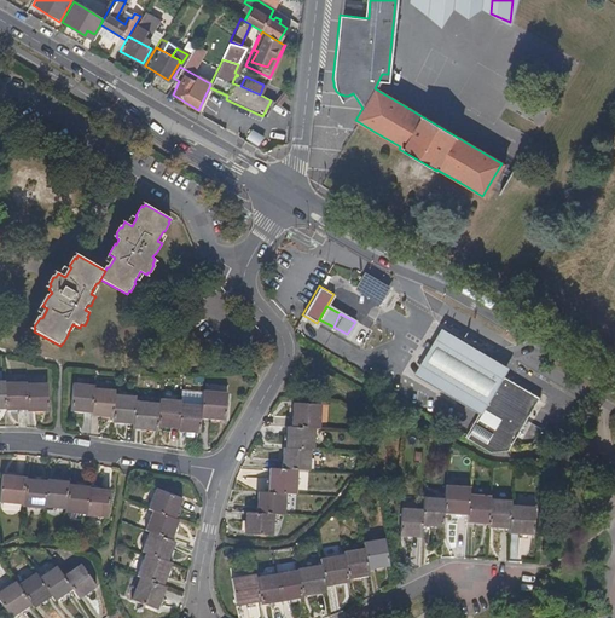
[(483,406),(500,373),(504,367),(435,327),(405,376),(477,415),(483,406)]
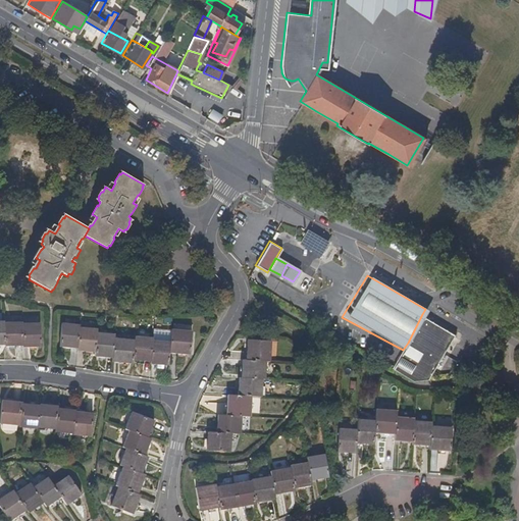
[(414,380),(429,378),(434,370),(456,334),(422,314),(408,343),(403,350),(393,368),(414,380)]
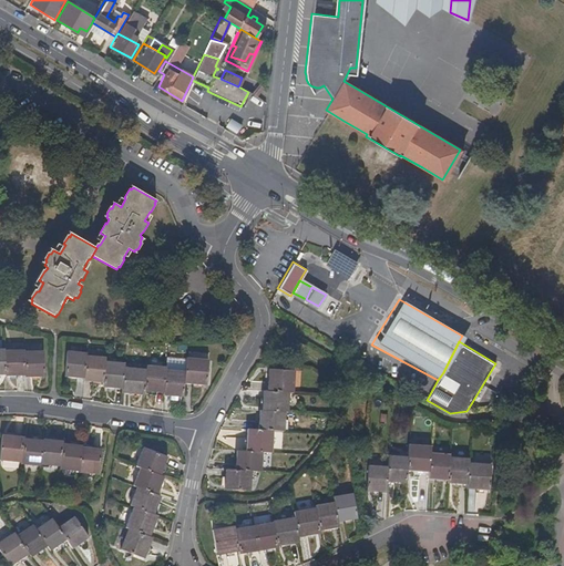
[(9,352),(9,351),(0,351),(0,377),(9,377),(9,352)]
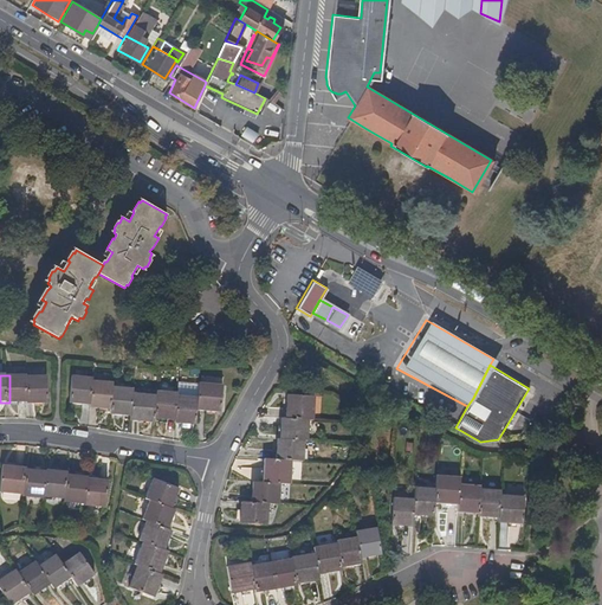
[(30,379),(30,377),(10,377),(10,403),(10,404),(30,404),(30,379)]
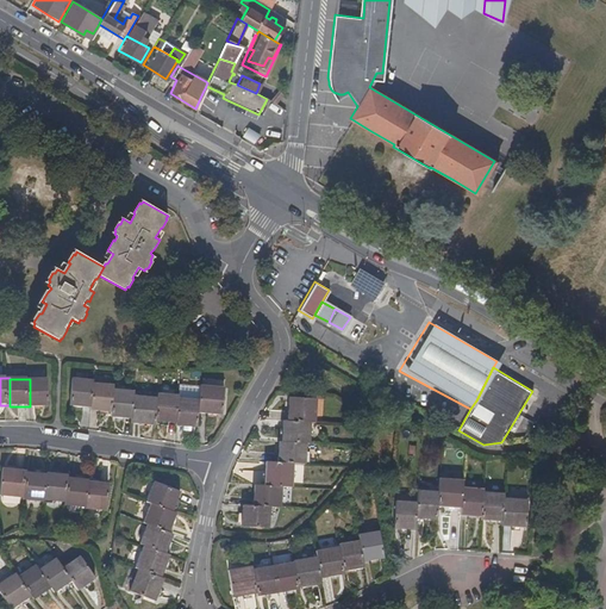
[(98,381),(76,379),(75,396),(74,406),(95,409),(98,383),(98,381)]
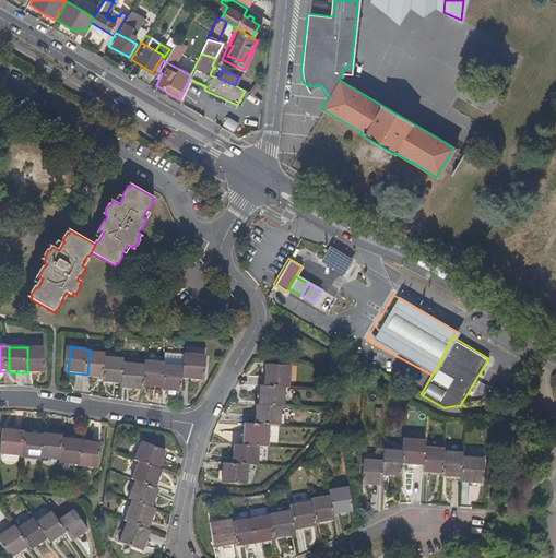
[(47,363),(47,349),(27,349),(27,372),(27,374),(47,375),(47,363)]
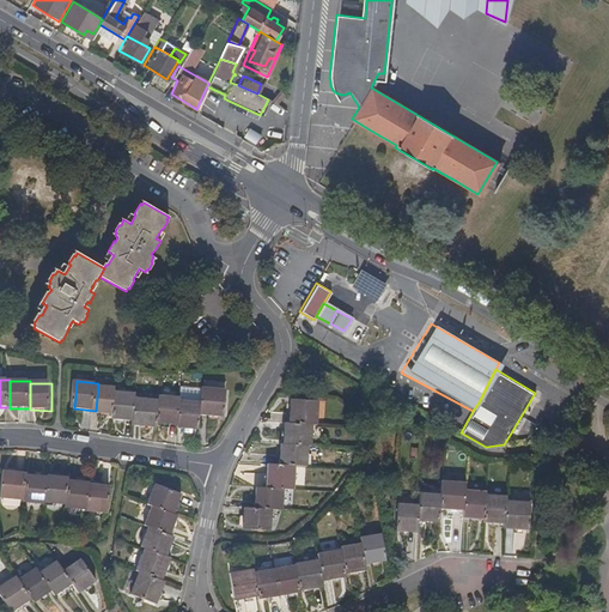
[(119,392),(119,387),(98,385),(96,411),(95,412),(116,414),(119,392)]
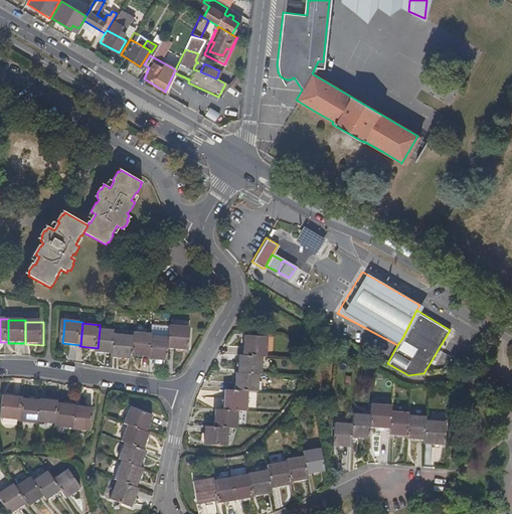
[(191,348),(193,325),(173,324),(172,334),(171,346),(191,348)]
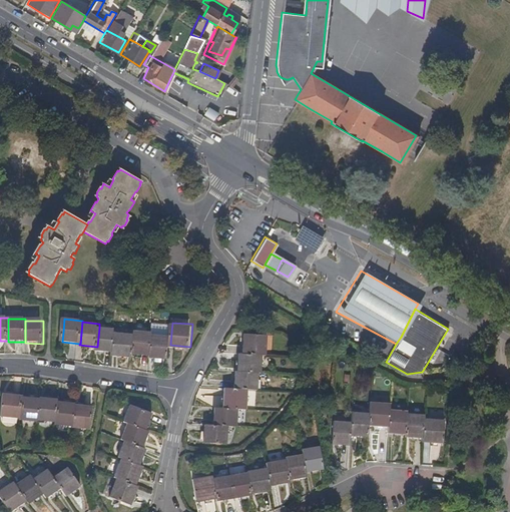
[(116,333),(116,329),(99,328),(97,347),(97,350),(114,352),(116,333)]
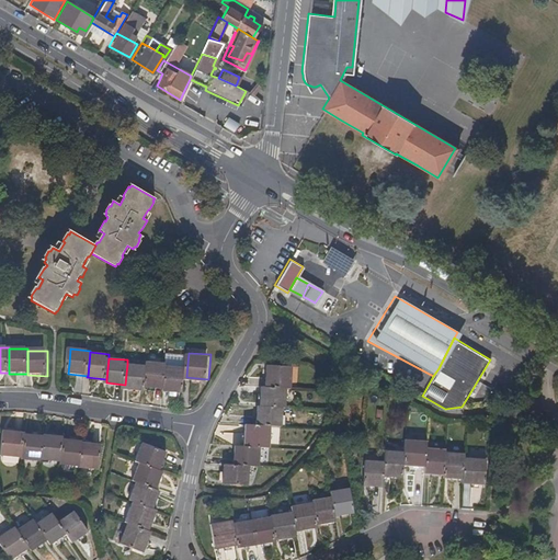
[(167,388),(168,365),(149,363),(149,365),(147,388),(167,390),(167,388)]
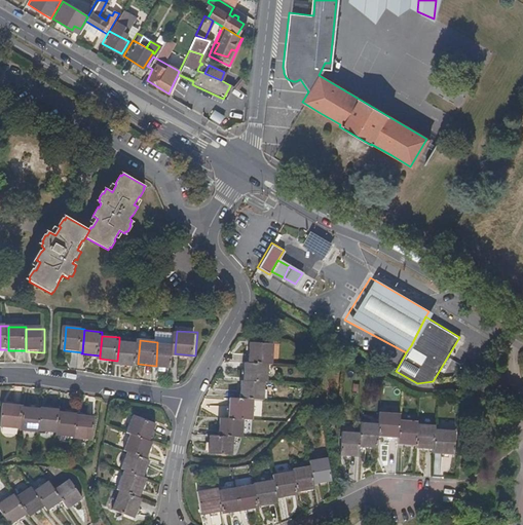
[(175,353),(176,341),(158,340),(157,342),(156,364),(174,366),(175,353)]
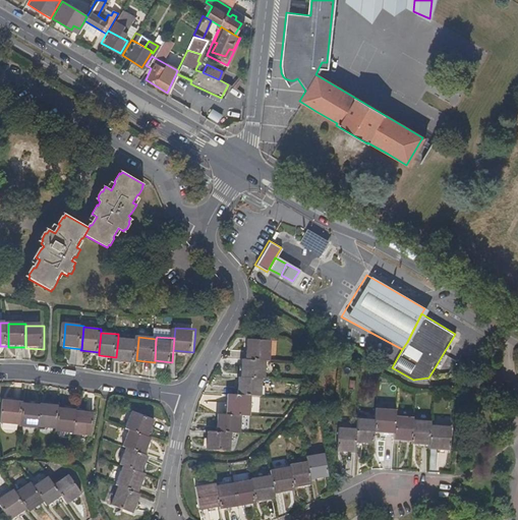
[(136,360),(138,339),(118,338),(116,357),(116,361),(136,363),(136,360)]
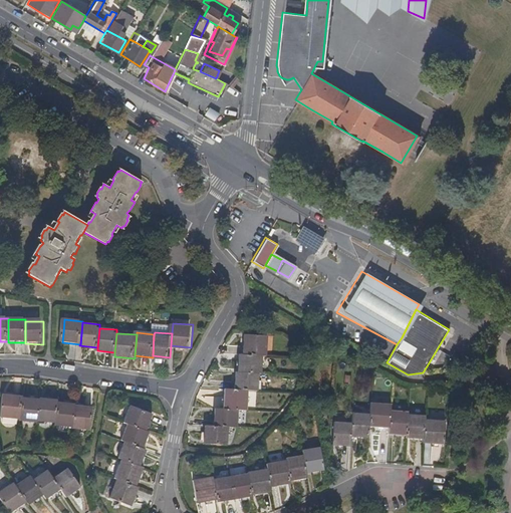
[(265,357),(265,337),(242,336),(241,356),(261,357),(265,357)]
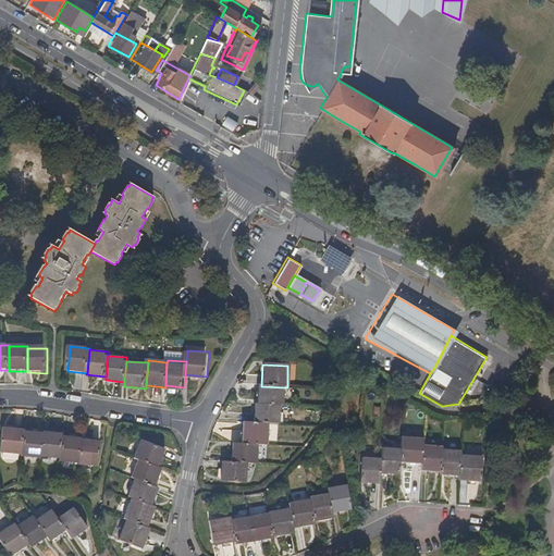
[(282,406),(283,387),(261,386),(258,386),(257,405),(279,406),(282,406)]
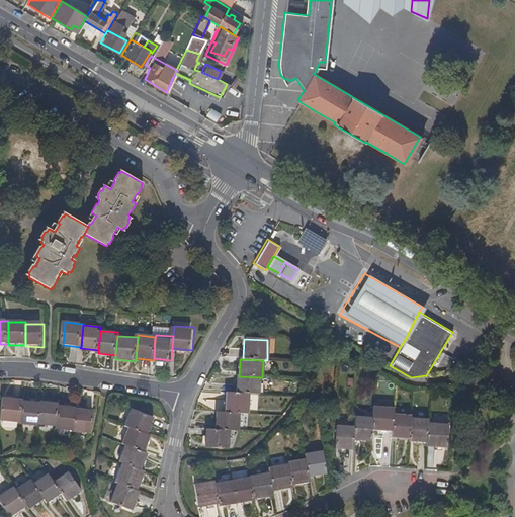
[(258,394),(259,377),(239,376),(237,376),(236,394),(250,395),(258,394)]
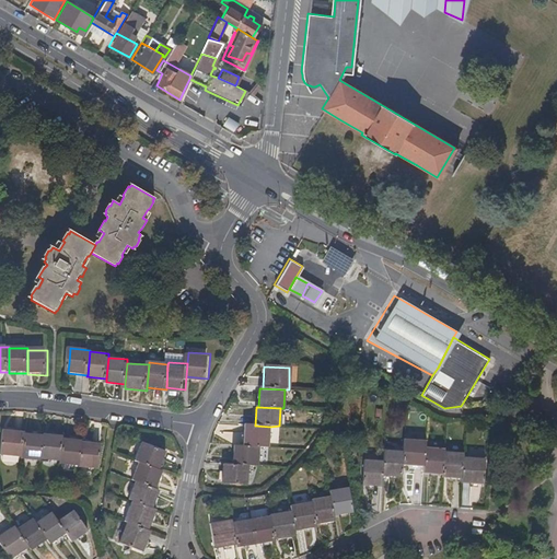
[(269,449),(270,427),(255,426),(245,424),(244,446),(259,447),(269,449)]
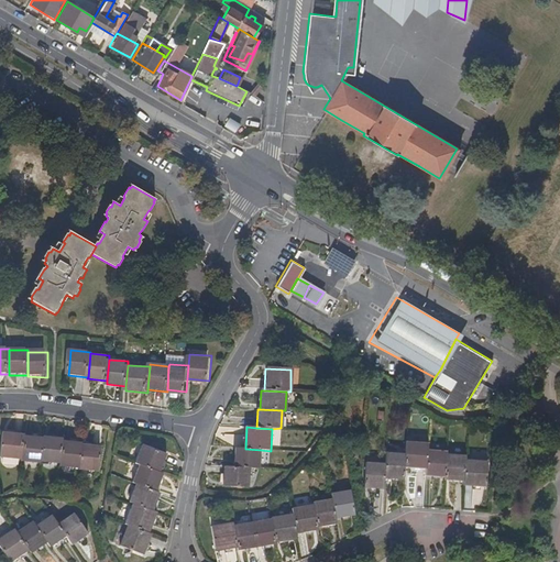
[(26,434),(4,431),(1,456),(24,459),(26,436),(26,434)]
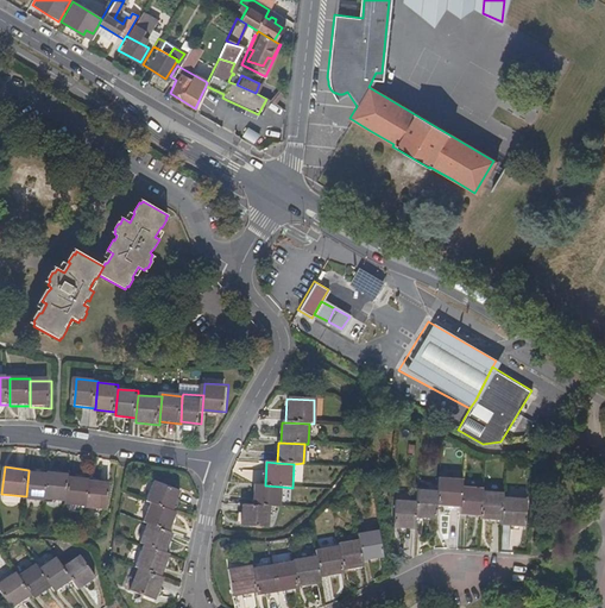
[(46,500),(49,474),(29,471),(26,496),(26,500),(46,501),(46,500)]
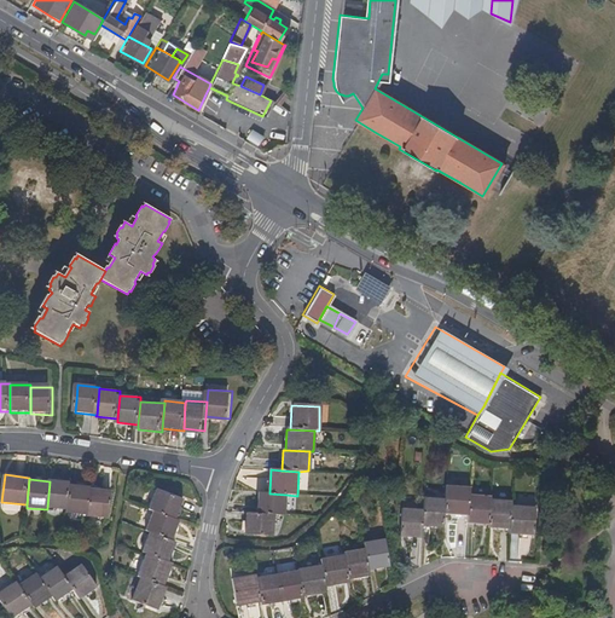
[(73,486),(74,483),(50,480),(50,481),(47,508),(70,510),(73,486)]
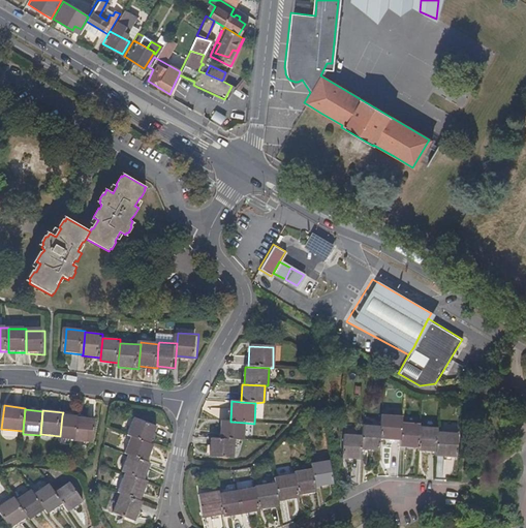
[(80,418),(80,417),(62,415),(60,436),(59,438),(78,440),(80,418)]
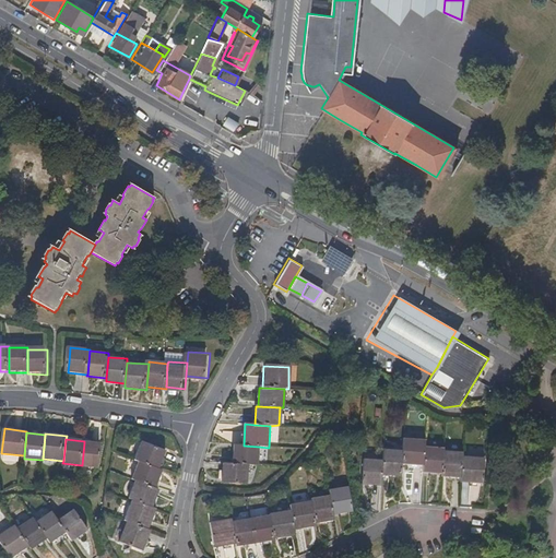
[(424,447),(424,441),(402,439),(402,450),(401,464),(422,465),(424,447)]
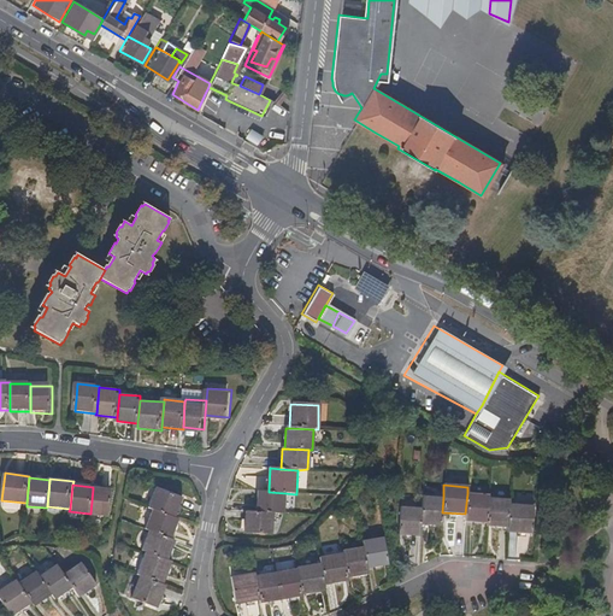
[(111,518),(115,491),(93,488),(90,514),(90,516),(111,518)]
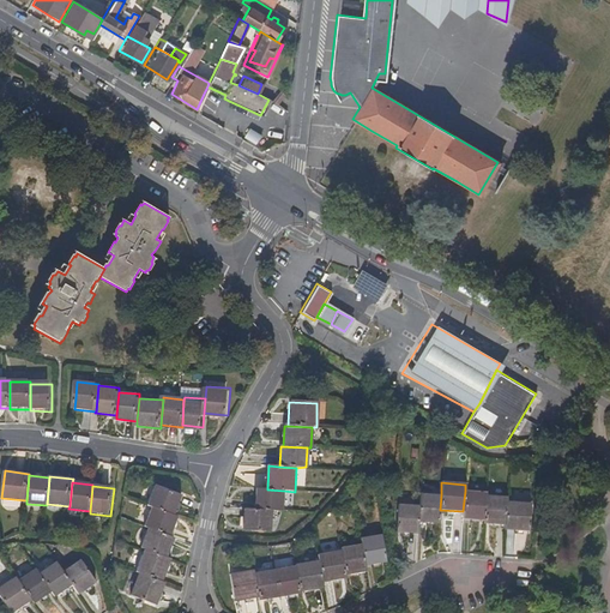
[(157,488),(150,508),(155,509),(176,517),(183,498),(157,488)]
